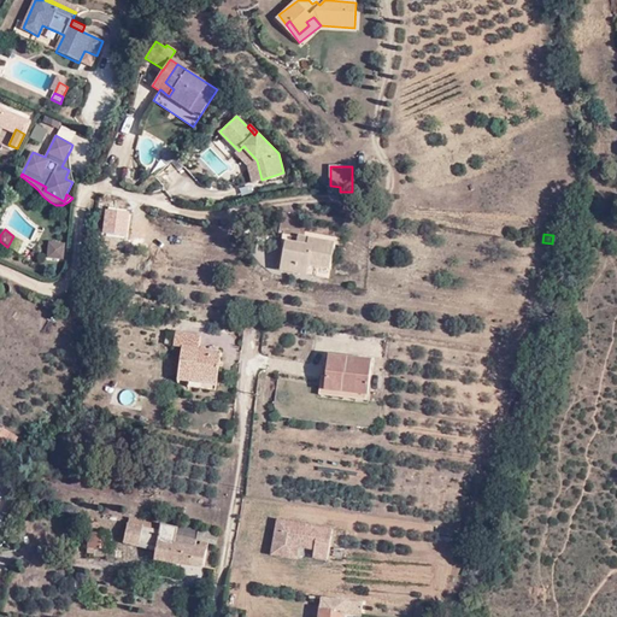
[(285,241),(281,262),(307,266),(307,264),(329,268),(333,242),(307,238),(306,245),(294,242),(285,241)]
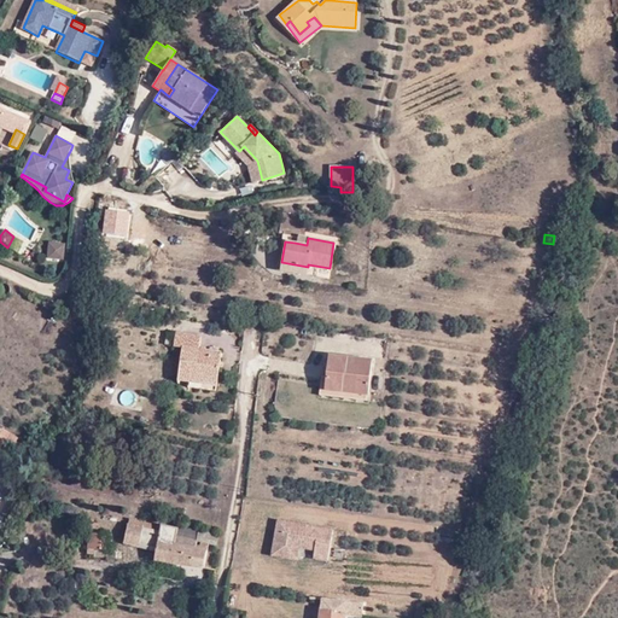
[(47,260),(63,261),(64,245),(48,244),(47,260)]
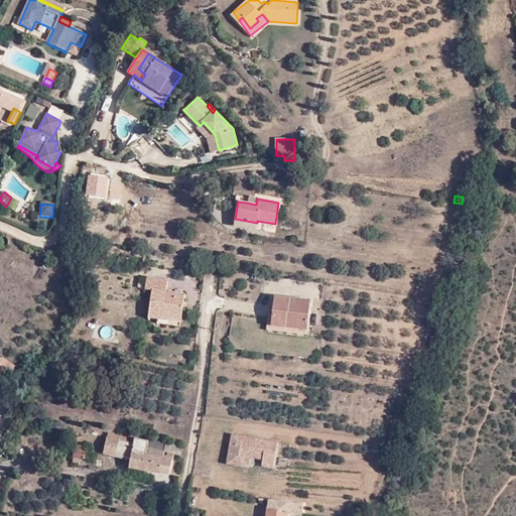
[(257,223),(235,219),(234,225),(256,229),(257,223)]
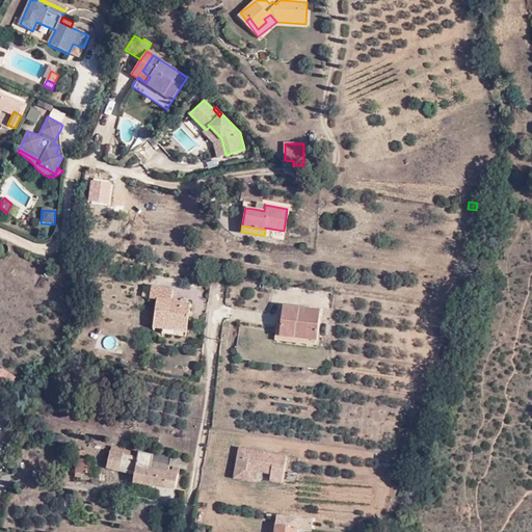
[(63,273),(65,267),(58,264),(56,270),(63,273)]
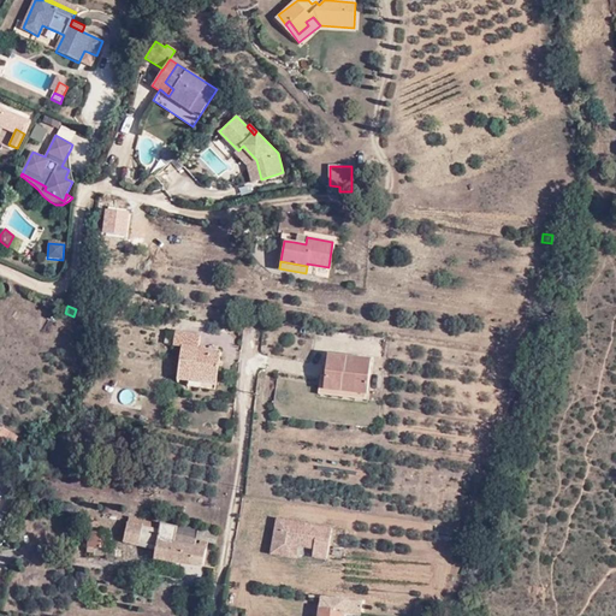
[(220,353),(207,350),(207,355),(202,355),(202,350),(199,349),(200,336),(176,332),(173,345),(183,347),(178,379),(215,385),(220,353)]
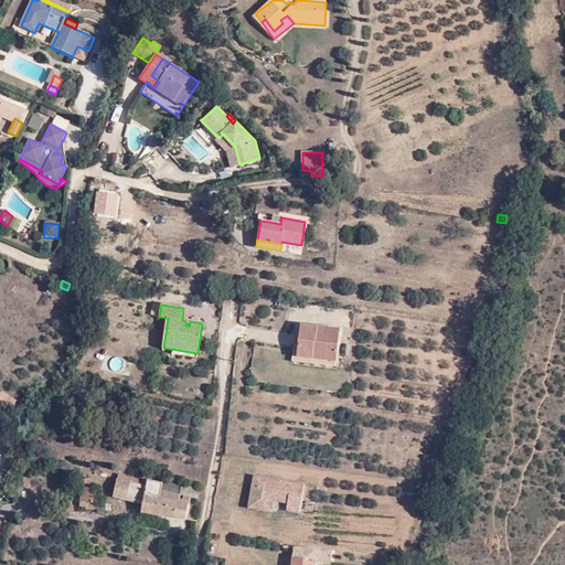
[(340,330),(302,326),(299,356),(338,361),(340,330)]
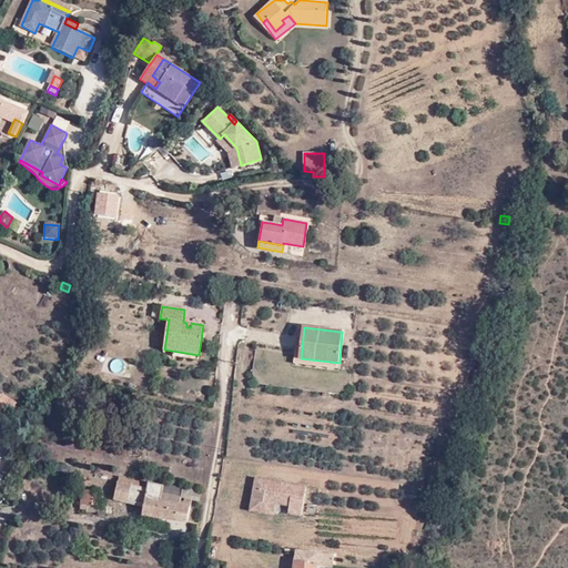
[(4,407),(10,411),(14,403),(0,394),(0,395),(0,407),(2,409),(4,407)]
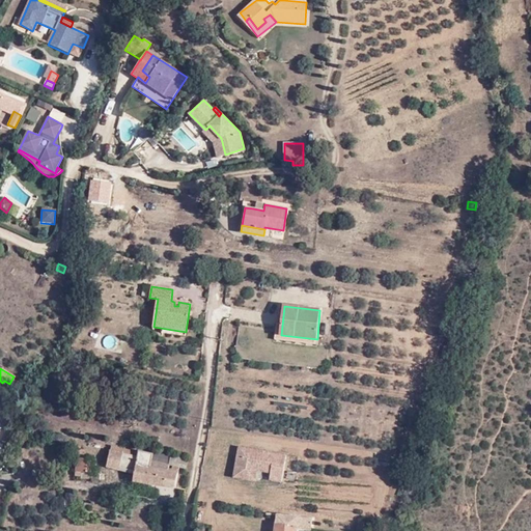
[(55,434),(54,441),(70,444),(71,437),(55,434)]
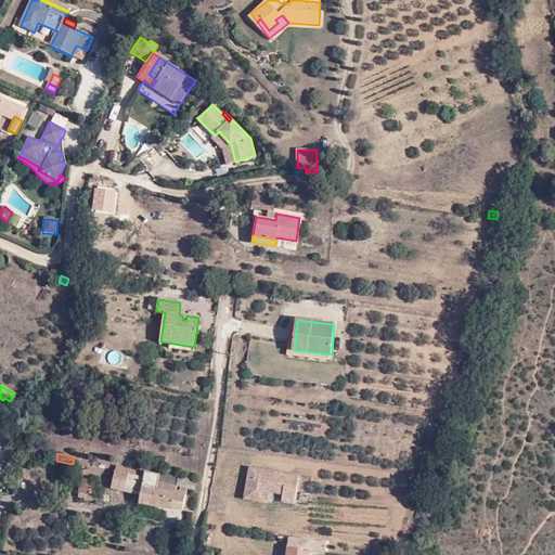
[(182,511),(188,489),(181,487),(180,491),(179,494),(175,493),(176,490),(177,486),(177,485),(159,481),(160,476),(117,466),(112,488),(141,495),(140,503),(182,511)]
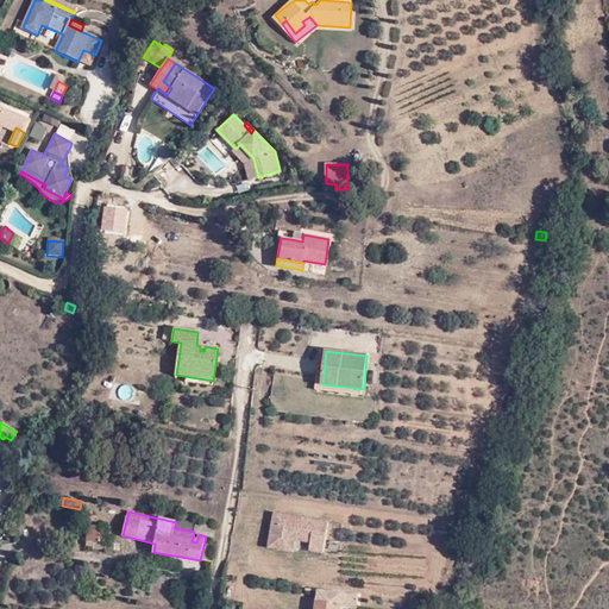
[(275,514),(270,542),(283,546),(284,538),(295,539),(311,542),(309,550),(324,552),(328,522),(275,514)]
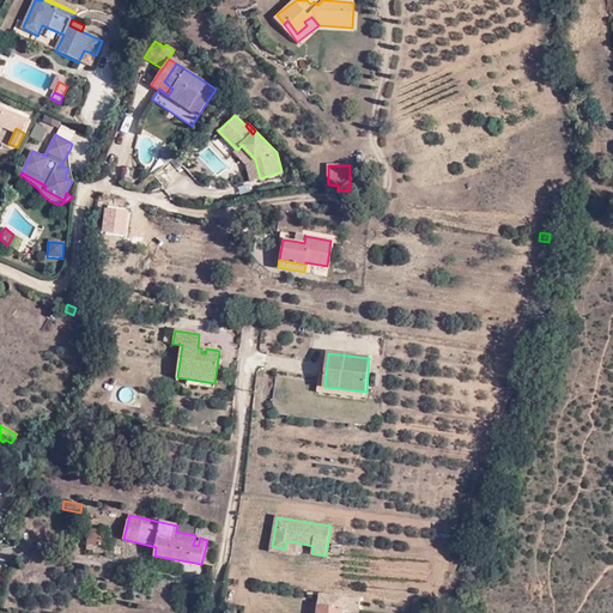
[(195,535),(198,527),(198,526),(178,521),(177,526),(176,532),(195,535)]
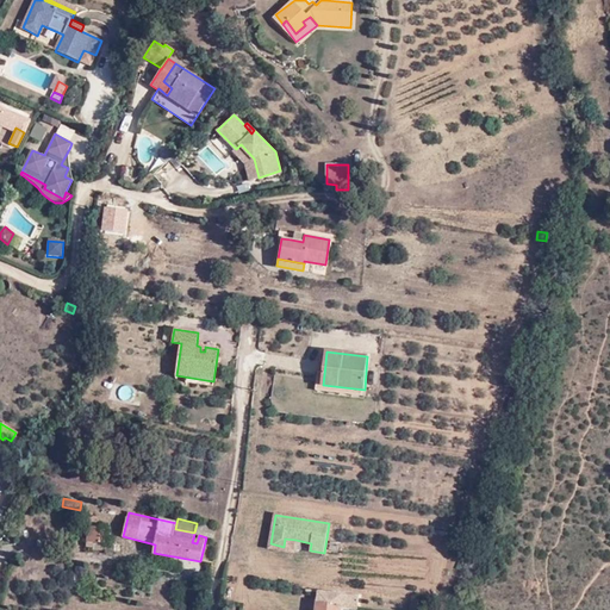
[(206,537),(215,539),(217,528),(197,524),(194,533),(194,534),(199,535),(206,537)]
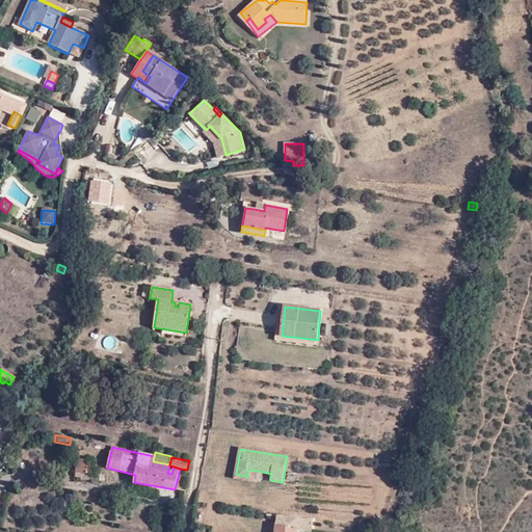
[(86,474),(87,460),(77,459),(76,477),(83,478),(82,480),(90,481),(90,479),(100,479),(100,481),(106,482),(107,476),(91,474),(86,474)]
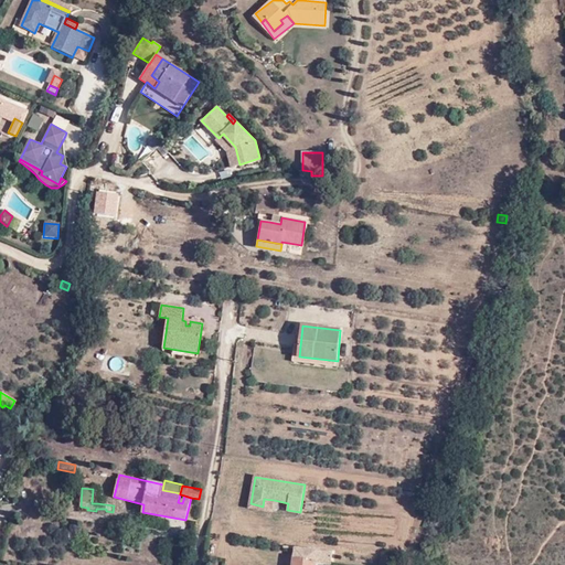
[(263,507),(251,503),(249,508),(273,512),(274,500),(264,499),(263,507)]
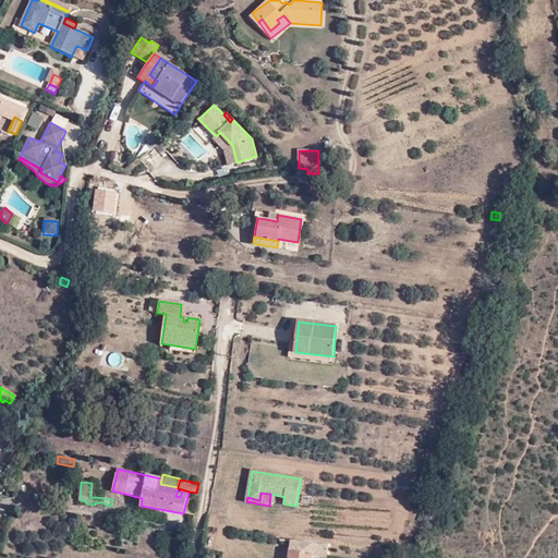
[(311,557),(311,555),(313,544),(291,542),(289,557),(311,557)]
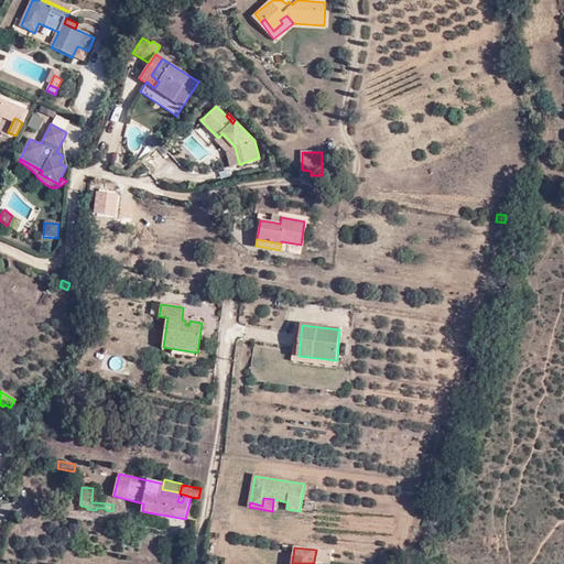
[(332,552),(316,550),(314,561),(331,563),(332,552)]
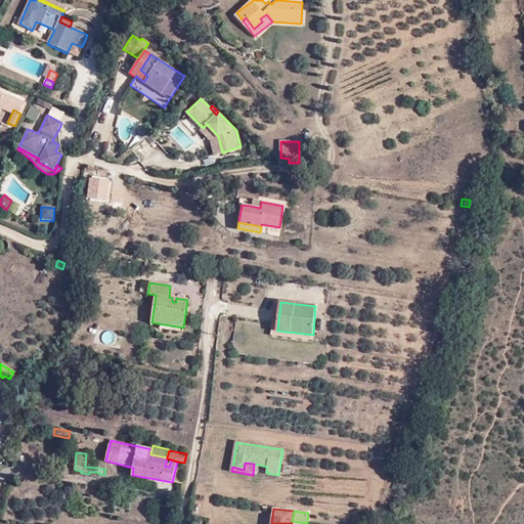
[(366,523),(368,516),(355,514),(353,523),(366,523)]
